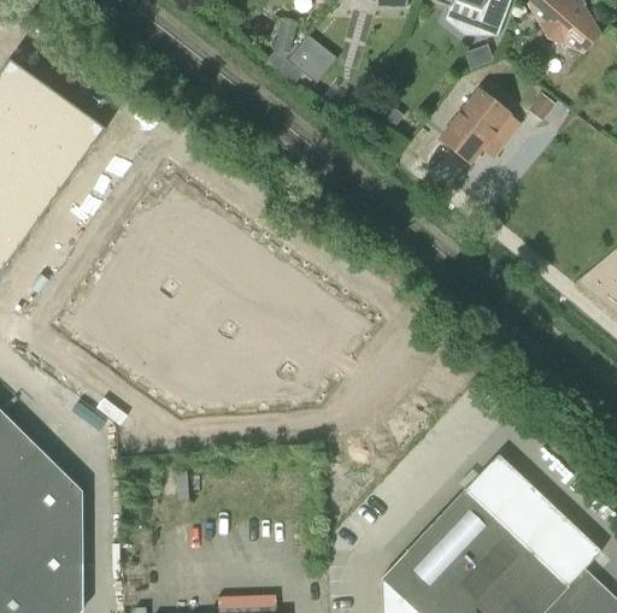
[(451,6),(452,0),(460,0),(480,7),(480,34),(498,34),(510,0),(434,0),(451,6)]
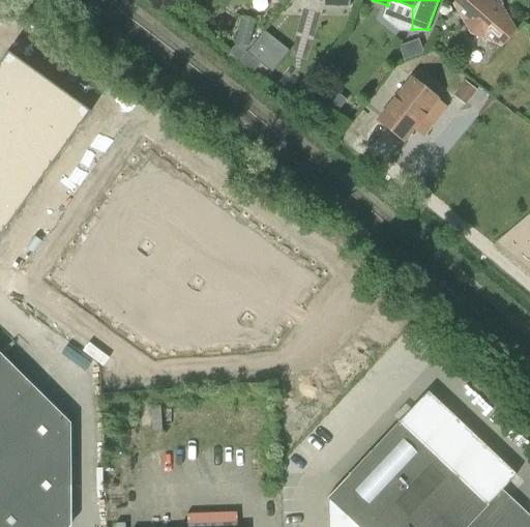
[(454,0),(452,3),(470,32),(501,46),(516,28),(502,4),(503,3),(501,0),(454,0)]
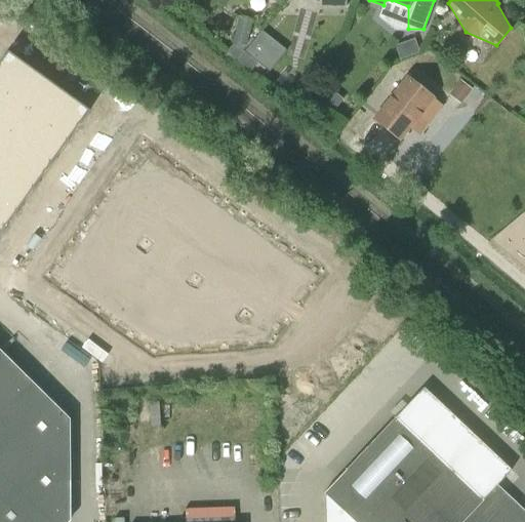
[(229,51),(237,57),(244,48),(252,17),(239,13),(232,39),(236,40),(229,51)]
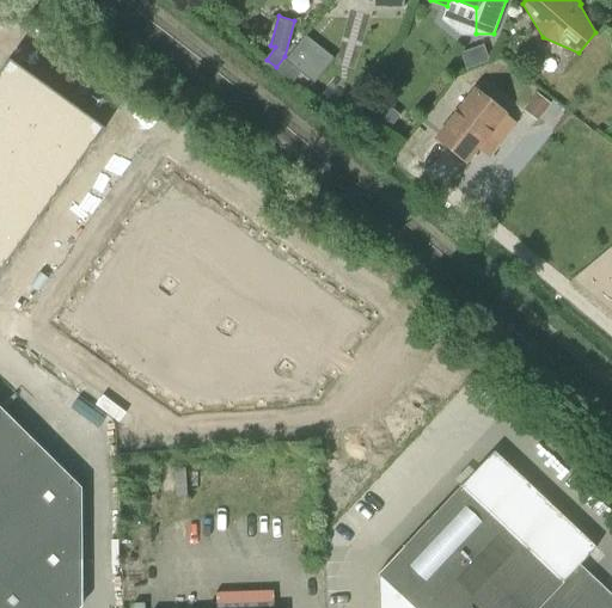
[(285,56),(276,67),(293,80),(300,69),(314,81),(334,55),(304,31),(285,56)]
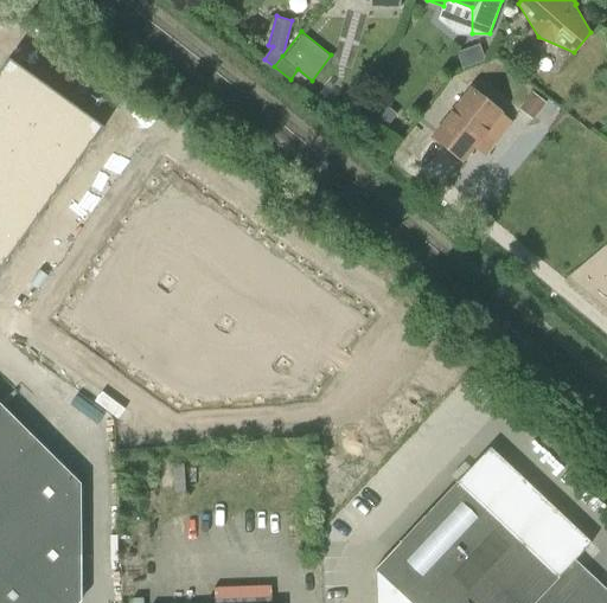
[(483,42),(461,46),(466,62),(486,56),(483,42)]
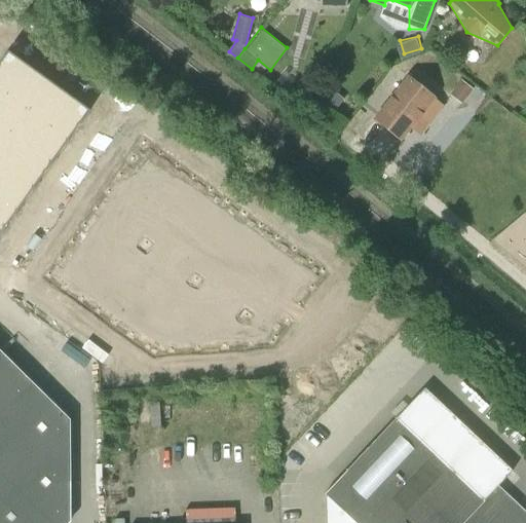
[(0,231),(6,236),(101,104),(19,46),(0,72),(0,231)]
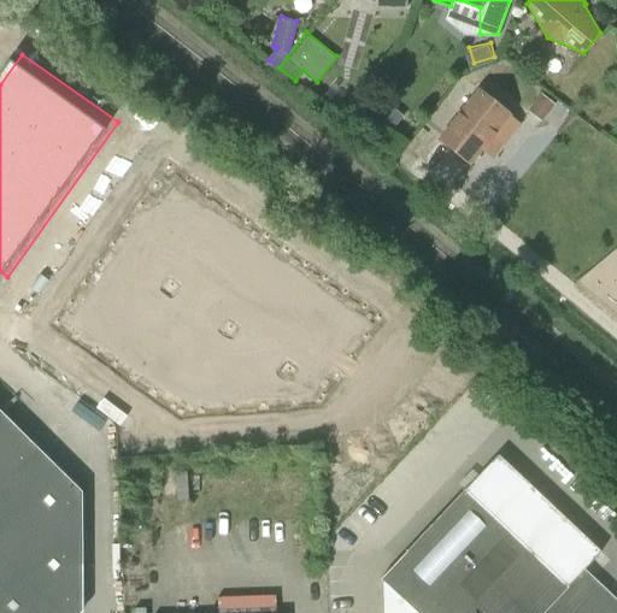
[(440,137),(470,161),(497,128),(509,136),(519,123),(479,89),(440,137)]
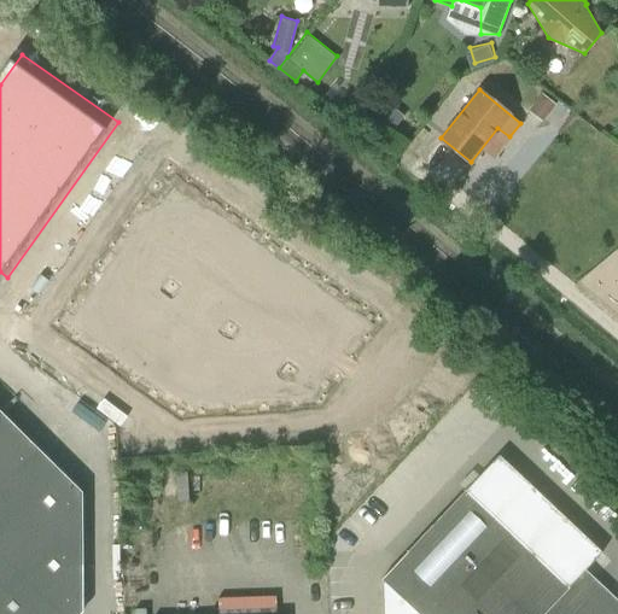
[(542,91),(528,107),(542,118),(557,101),(542,91)]
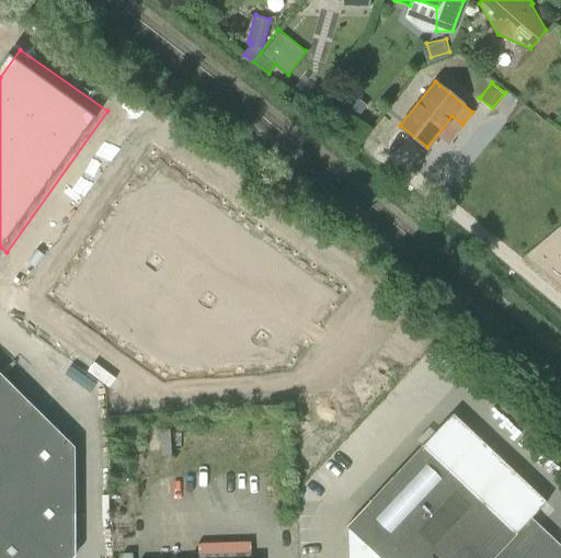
[(164,144),(58,287),(118,331),(176,375),(308,365),(366,285),(164,144)]
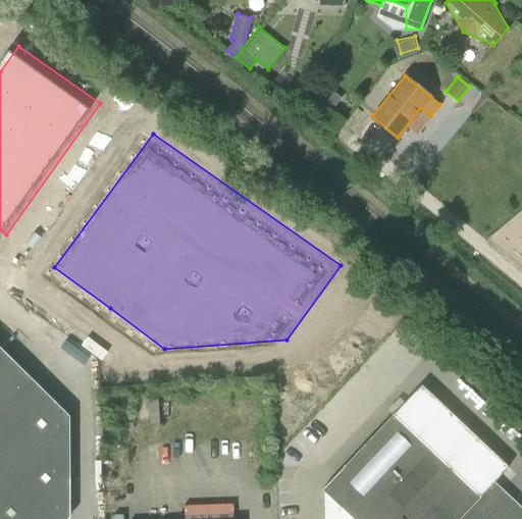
[(0,346),(0,518),(53,518),(40,506),(70,475),(77,422),(0,346)]
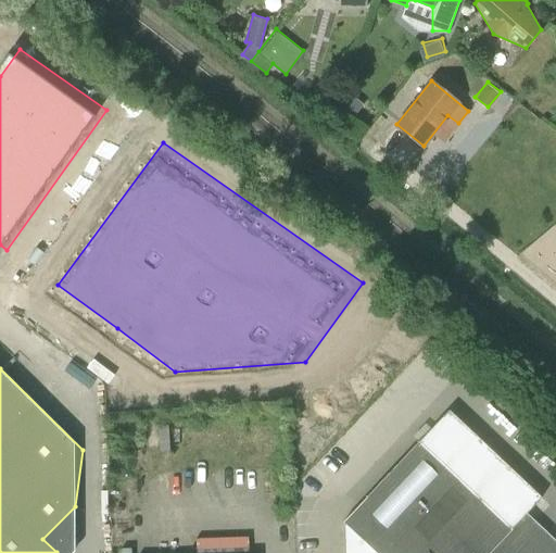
[(503,504),(512,494),(472,457),(457,476),(418,440),(343,520),(377,552),(555,552),(555,539),(526,512),(522,515),(515,507),(503,519),(493,511),(501,502),(503,504)]
